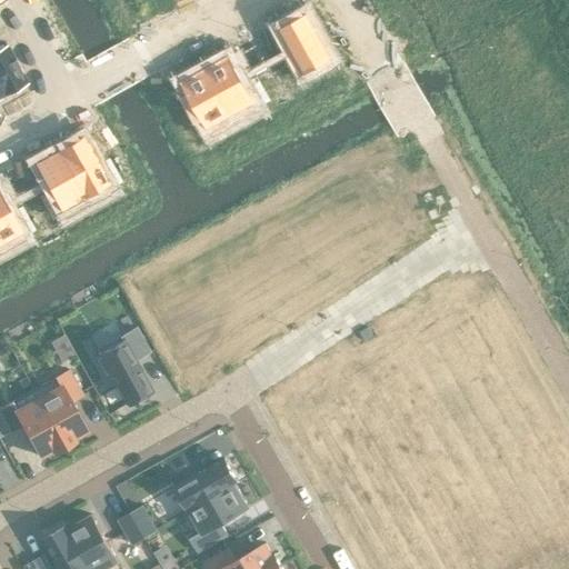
[(99,0),(119,33),(176,3),(173,0),(99,0)]
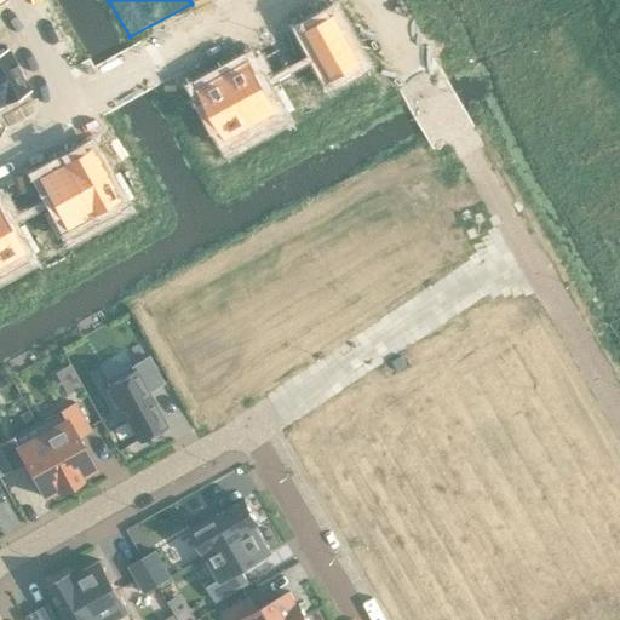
[(333,12),(304,28),(321,59),(308,67),(323,95),(338,86),(334,79),(361,63),(333,12)]
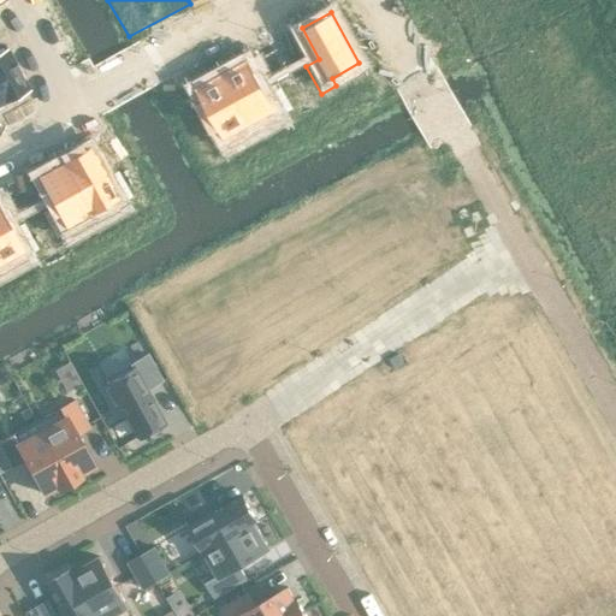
[(0,98),(3,102),(29,88),(6,46),(0,48),(0,98)]
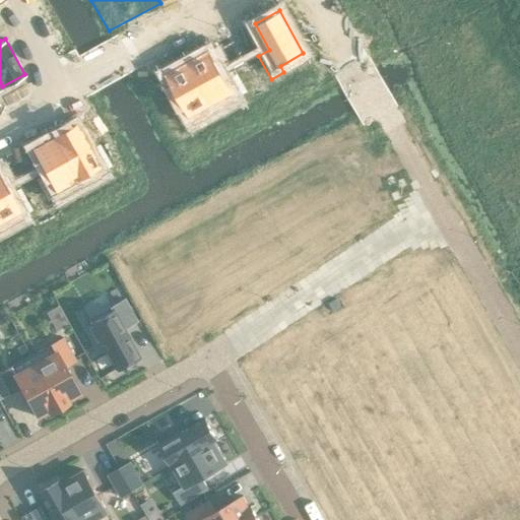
[(208,50),(187,61),(215,113),(237,101),(236,99),(247,92),(234,69),(222,76),(208,50)]
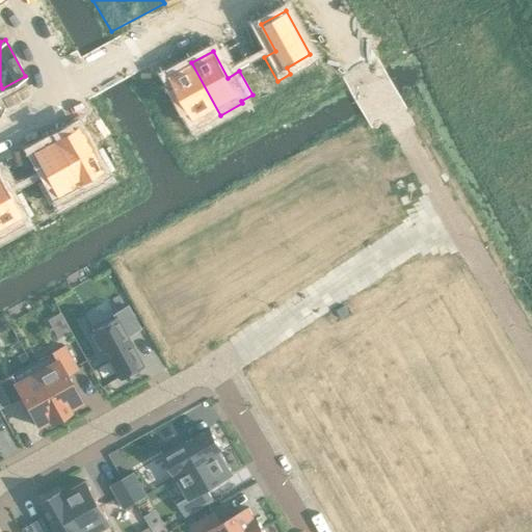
[(191,62),(169,75),(184,102),(173,108),(186,132),(197,125),(198,127),(220,115),(191,62)]
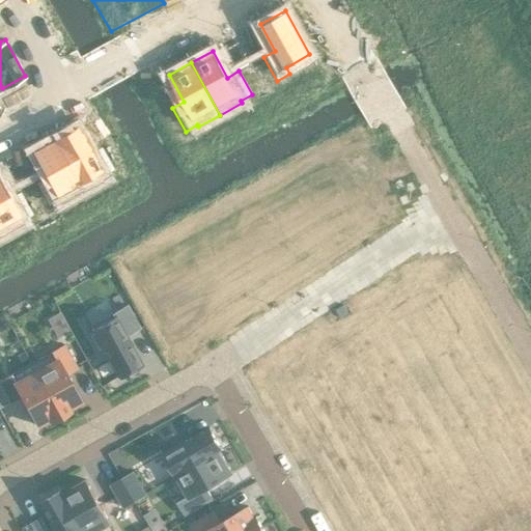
[(75,126),(53,138),(53,139),(83,191),(105,178),(103,176),(114,170),(102,146),(90,154),(75,126)]
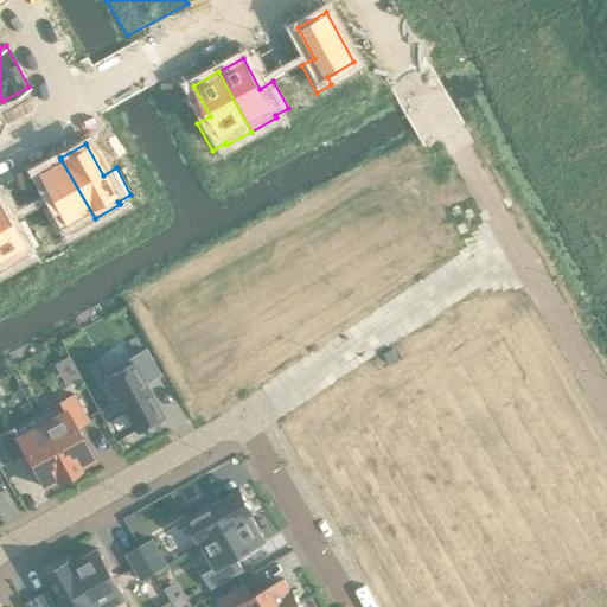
[(61,159),(37,172),(53,203),(40,210),(56,236),(69,229),(70,231),(95,218),(61,159)]
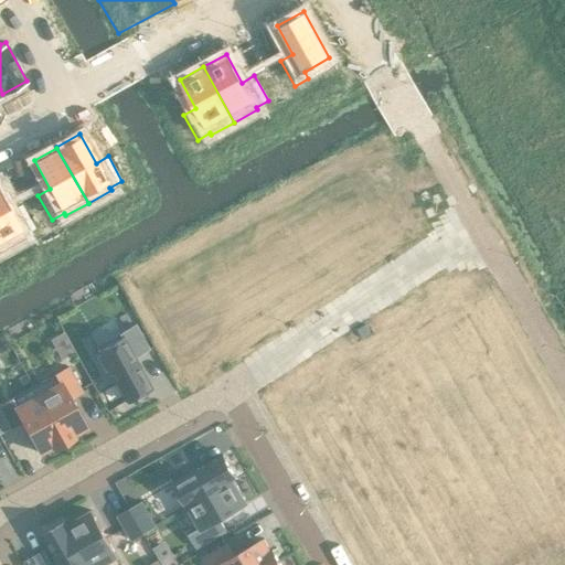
[(0,193),(0,248),(1,251),(24,238),(23,236),(35,230),(22,204),(10,211),(0,193)]
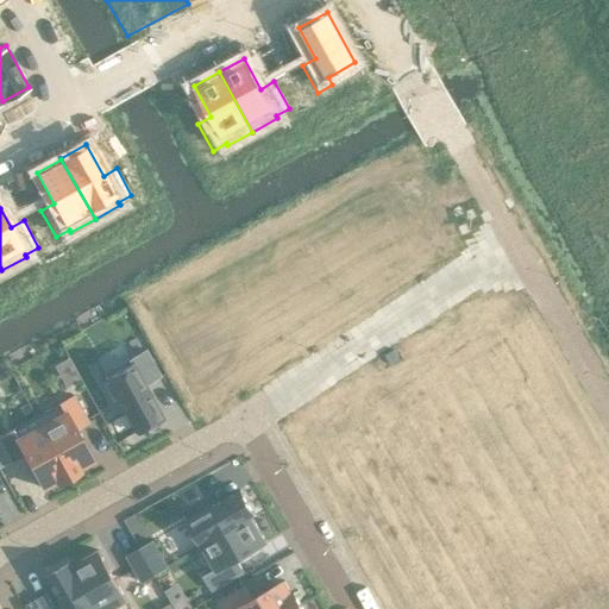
[(107,381),(102,383),(112,401),(117,399),(119,402),(117,403),(123,413),(124,412),(135,431),(162,416),(150,395),(151,394),(148,387),(145,387),(144,384),(159,376),(145,350),(102,372),(107,381)]
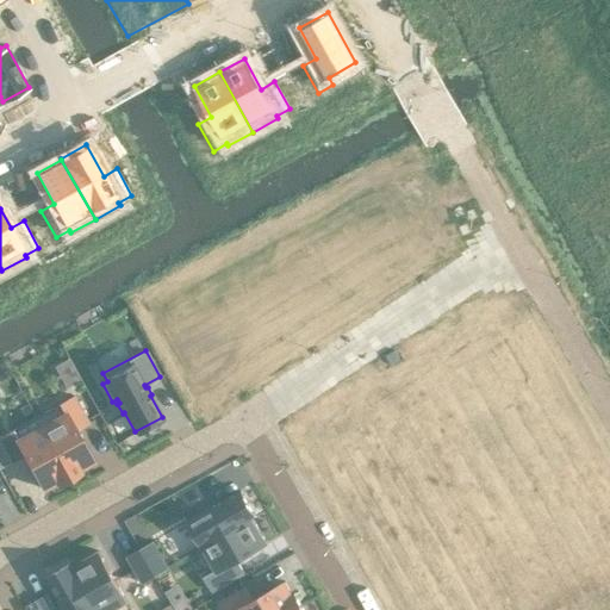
[(73,396),(35,417),(68,477),(80,471),(79,468),(92,461),(74,429),(87,422),(73,396)]
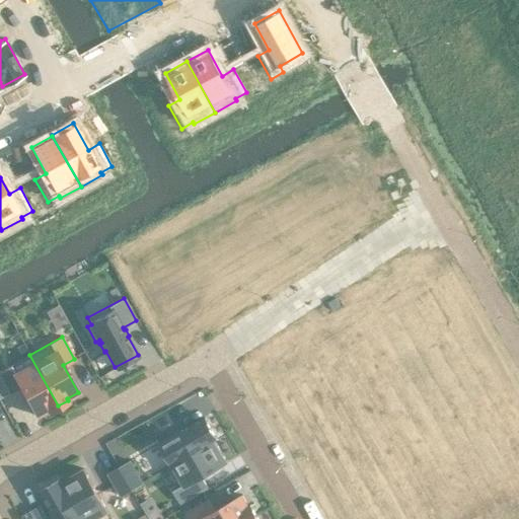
[(0,397),(8,392),(9,394),(20,388),(35,416),(47,410),(48,412),(58,405),(29,355),(0,370),(0,397)]
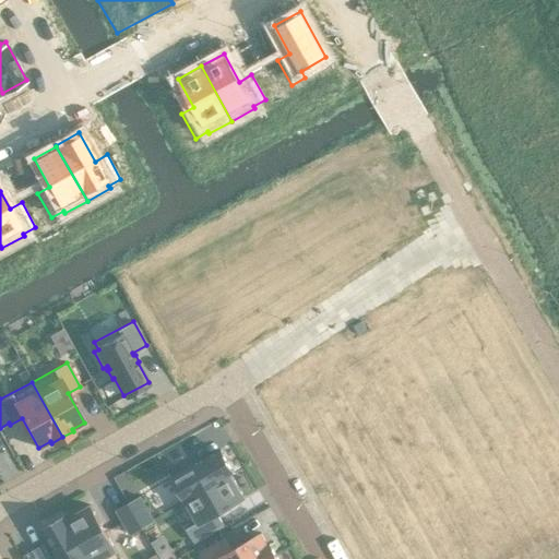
[(204,460),(171,478),(183,500),(181,501),(181,502),(230,474),(230,473),(233,472),(221,450),(204,460)]
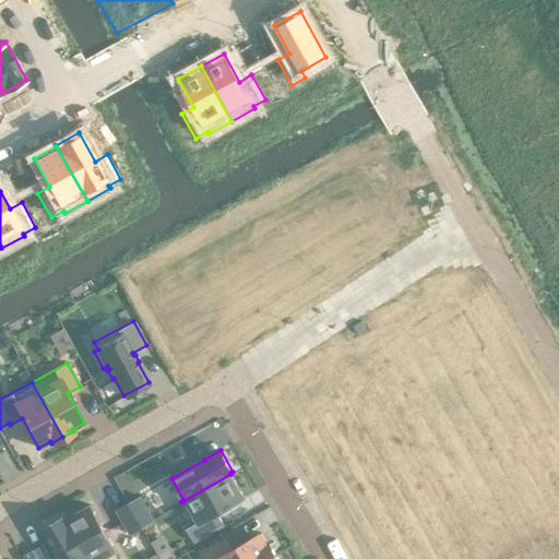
[(230,474),(181,502),(193,523),(187,527),(194,540),(223,524),(216,512),(244,497),(230,474)]
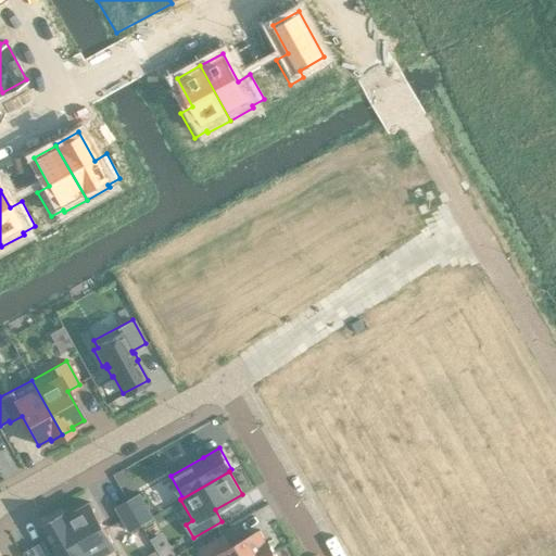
[(139,493),(127,501),(140,523),(152,517),(139,493)]
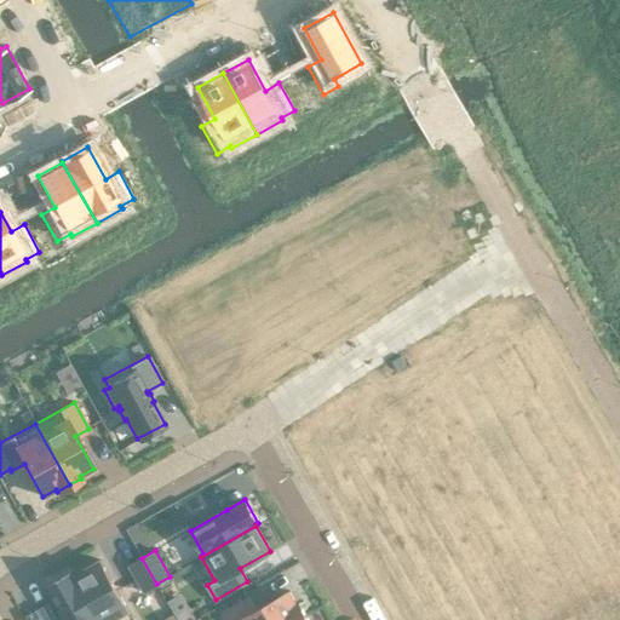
[(142,558),(128,566),(143,592),(156,584),(142,558)]
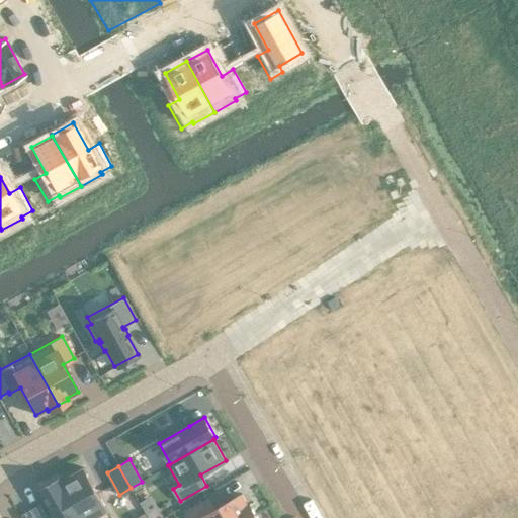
[(83,467),(62,480),(84,517),(107,517),(111,516),(102,501),(83,467)]
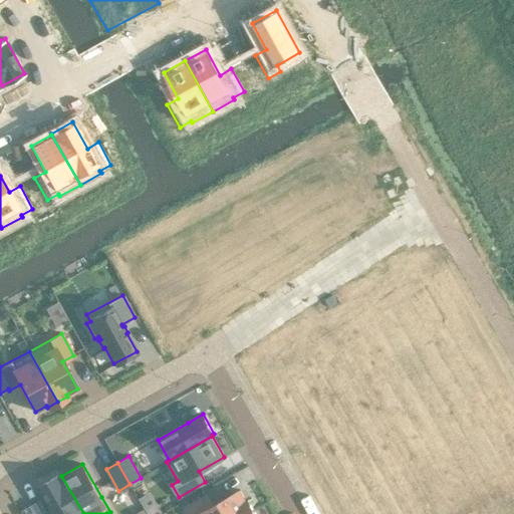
[(59,474),(39,485),(49,503),(48,503),(48,504),(49,504),(51,507),(50,508),(51,508),(52,508),(55,513),(83,513),(61,476),(60,476),(59,474)]
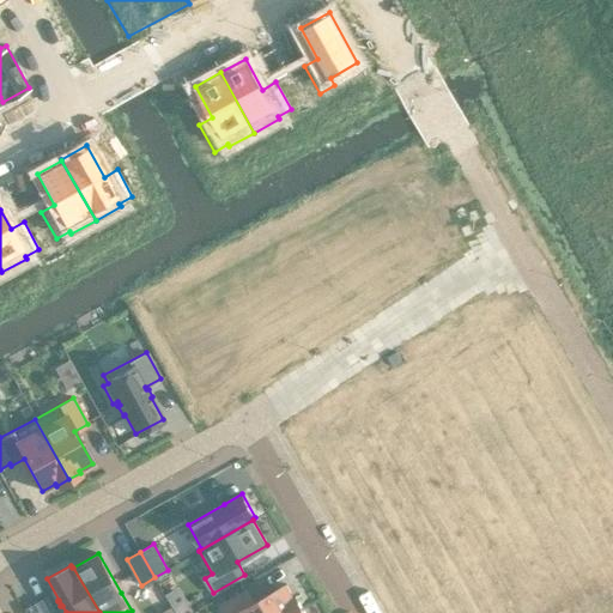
[(247,589),(220,605),(224,612),(291,612),(302,607),(296,595),(293,596),(286,584),(254,602),(247,589)]
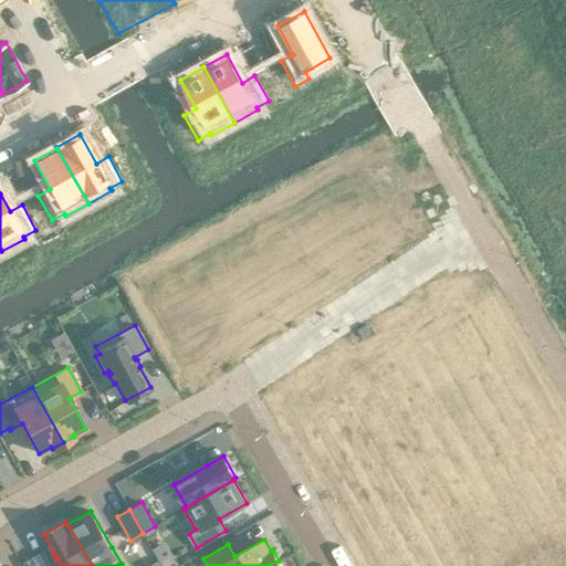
[(171,551),(158,558),(161,565),(174,565),(178,564),(171,551)]
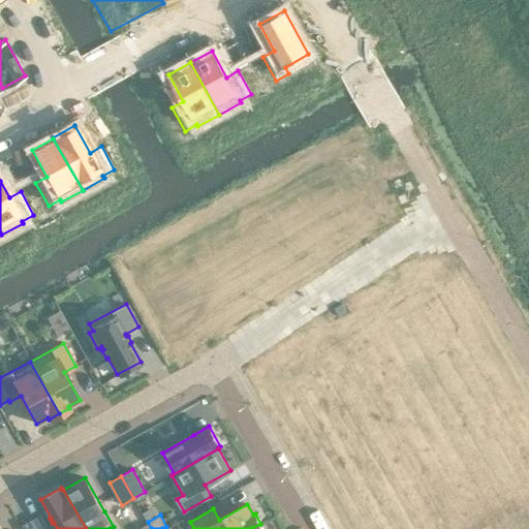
[(35,528),(30,518),(18,525),(20,528),(35,528)]
